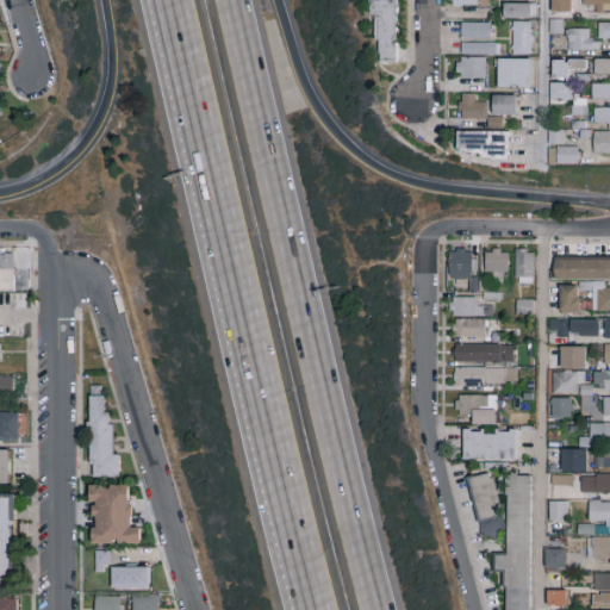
[(394,0),(371,0),(373,55),(379,54),(379,62),(397,62),(394,0)]
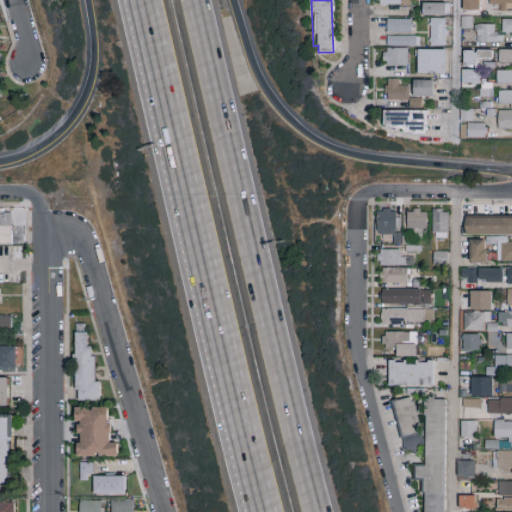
[(462,0),(462,9),(480,10),(480,0),(462,0)]
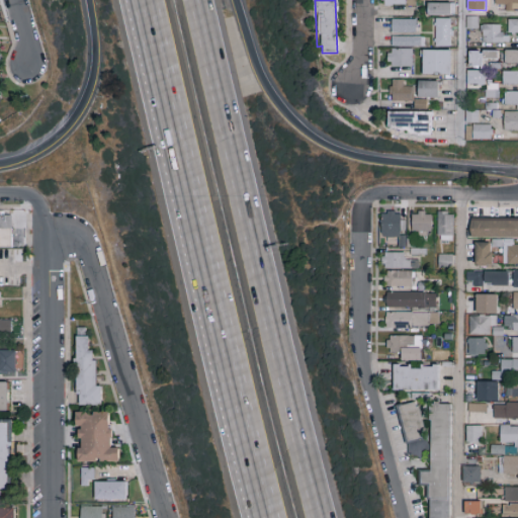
[(517,0),(494,0),(495,4),(505,4),(505,11),(516,11),(517,11),(517,0)]
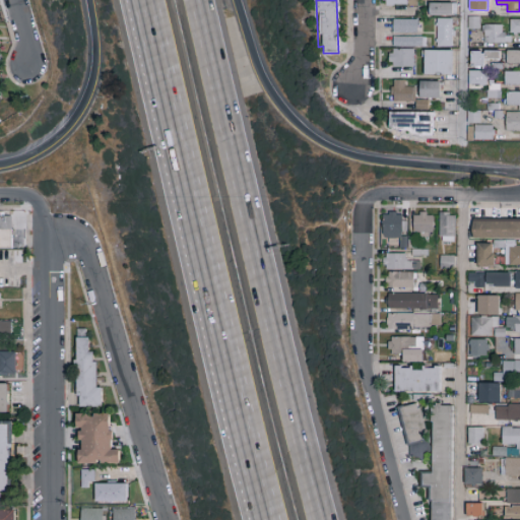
[(429,15),(455,15),(455,2),(429,3),(429,15)]
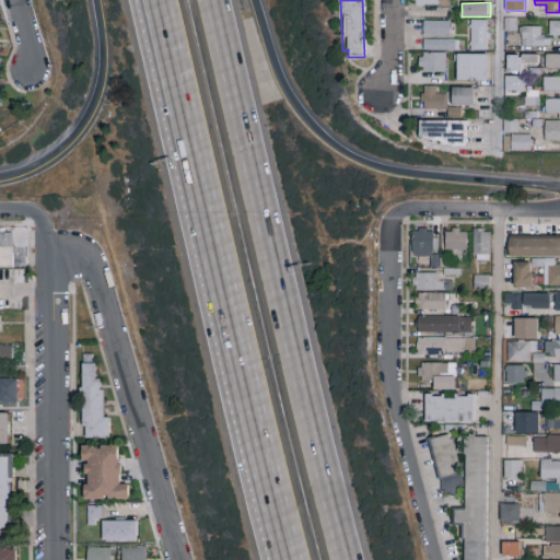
[(487,20),(470,19),(469,49),(487,49),(487,20)]
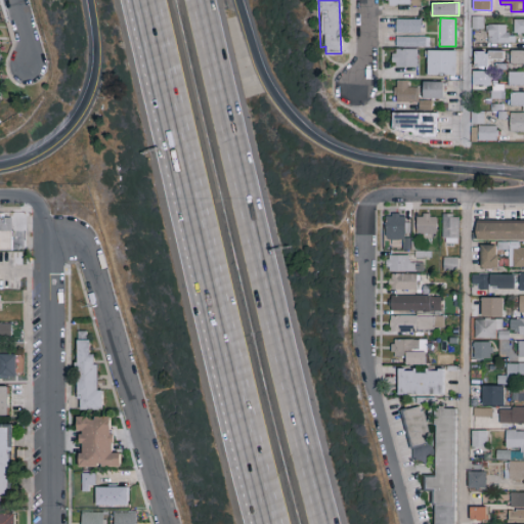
[(421,19),(396,18),(396,33),(421,34),(421,19)]
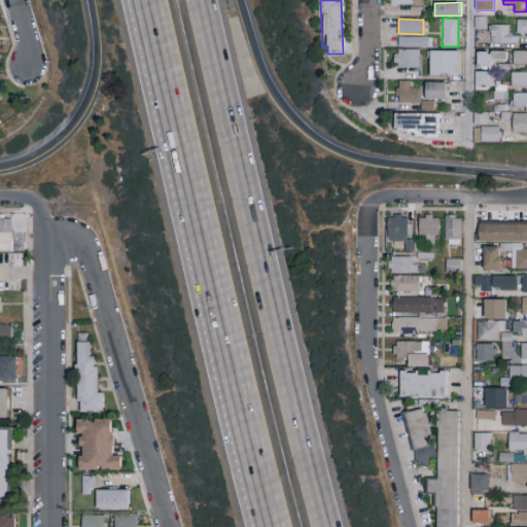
[(517,33),(526,33),(526,19),(517,19),(517,33)]
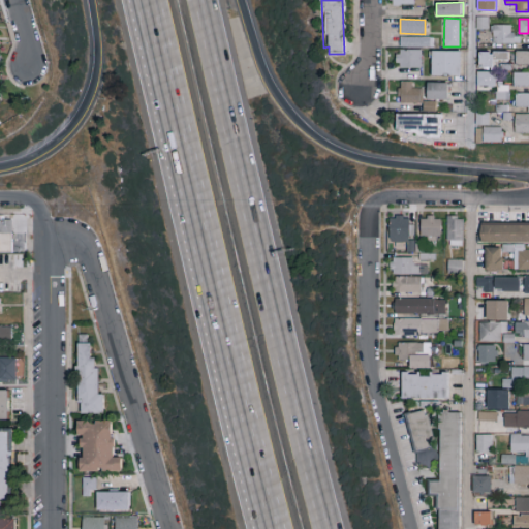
[(492,43),(512,43),(512,25),(493,25),(492,43)]
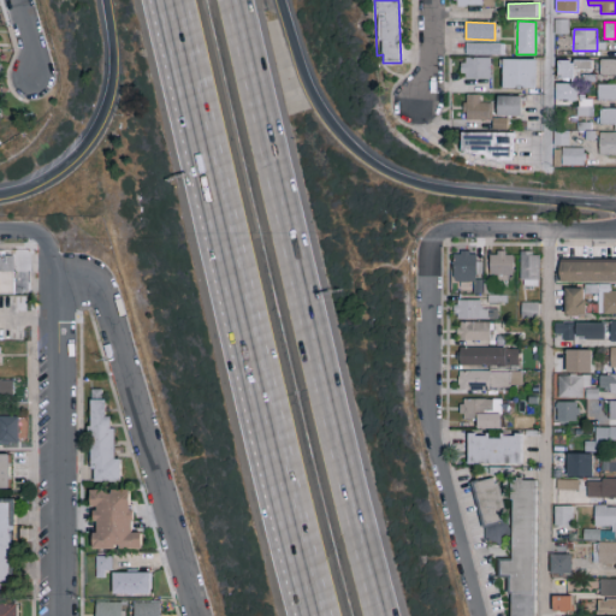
[(466,54),(501,54),(501,42),(466,42),(466,54)]
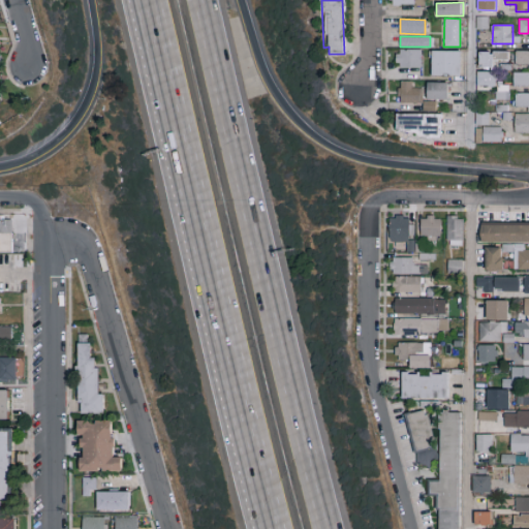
[(422,50),(398,49),(397,67),(421,67),(422,50)]
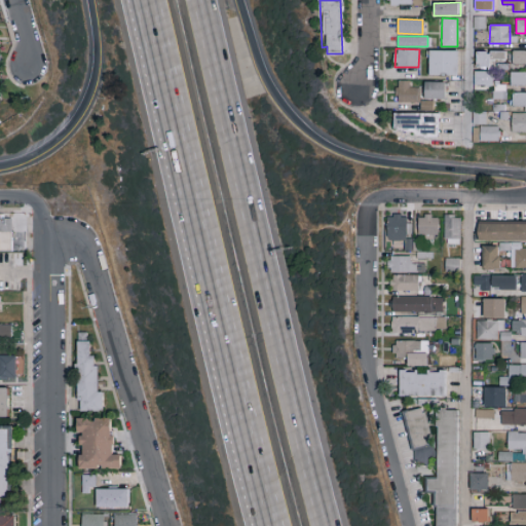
[(525,64),(525,49),(513,49),(513,64),(525,64)]
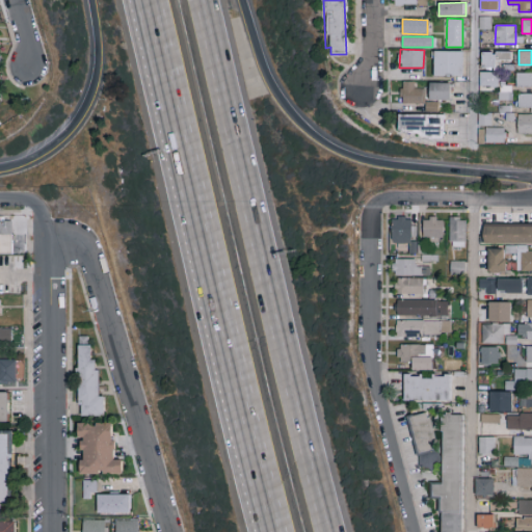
[(433,76),(463,75),(463,51),(433,51),(433,76)]
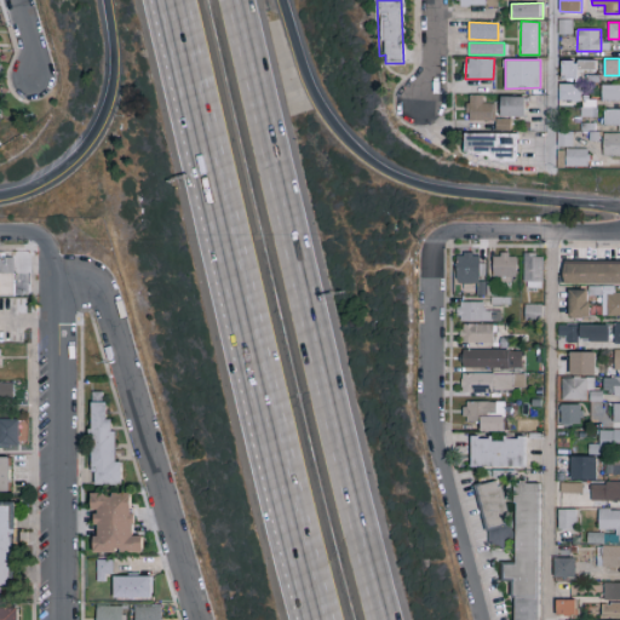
[(596,61),(561,61),(562,79),(580,79),(579,70),(596,70),(596,61)]
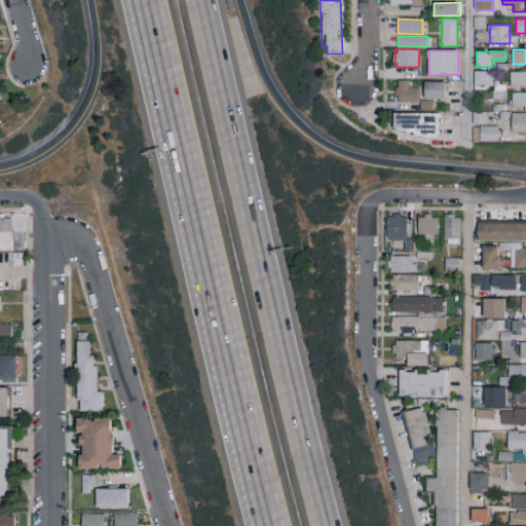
[(492,71),(474,71),(475,89),(493,88),(493,100),(505,99),(505,82),(493,83),(492,71)]
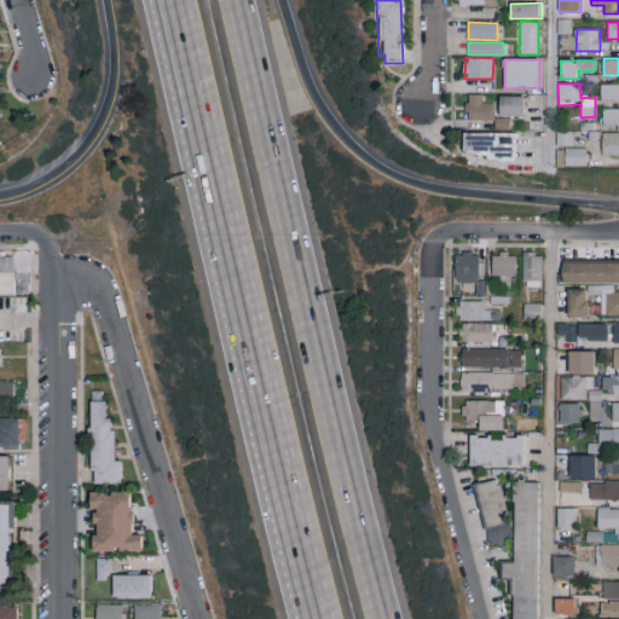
[(618,100),(618,84),(601,84),(600,100),(618,100)]
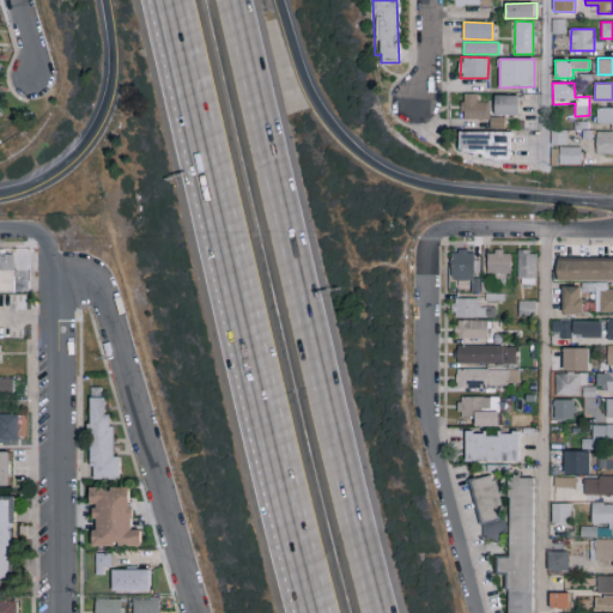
[(489,102),(477,102),(477,93),(450,92),(449,119),(489,119),(489,102)]
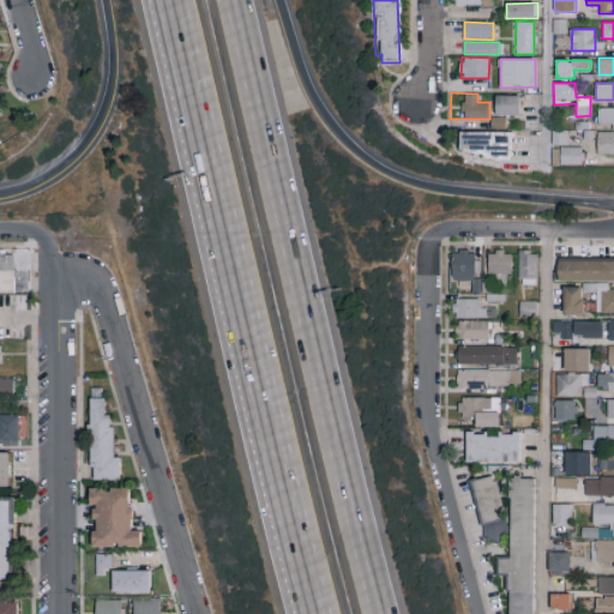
[(519,96),(495,96),(495,116),(519,116),(519,96)]
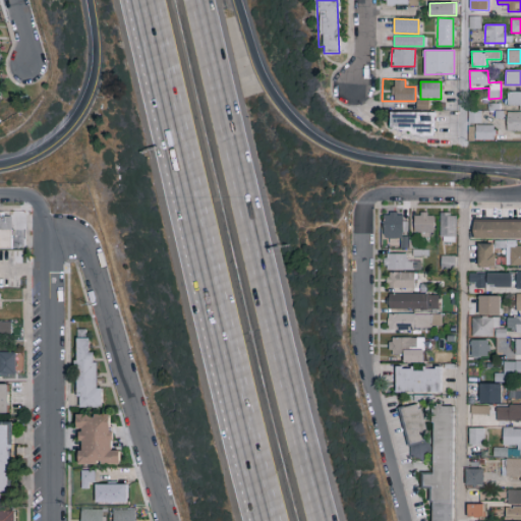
[(428,100),(416,99),(416,109),(428,110),(428,100)]
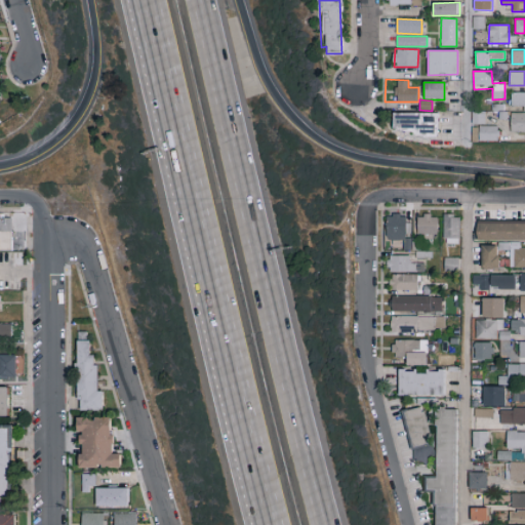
[(437,113),(393,113),(393,129),(419,129),(419,136),(437,136),(437,113)]
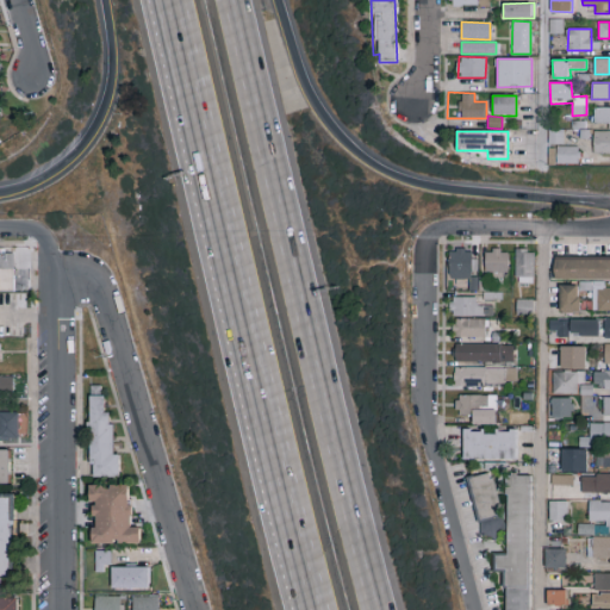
[(609,153),(609,131),(592,132),(593,154),(609,153)]
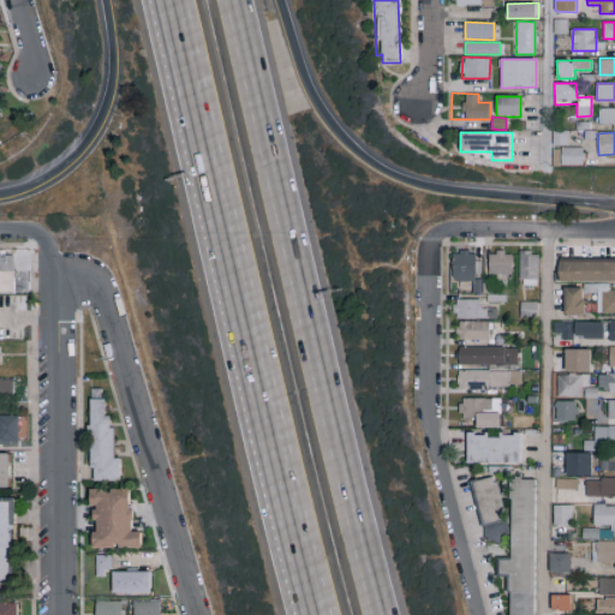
[(583,148),(561,147),(561,165),(583,166),(583,148)]
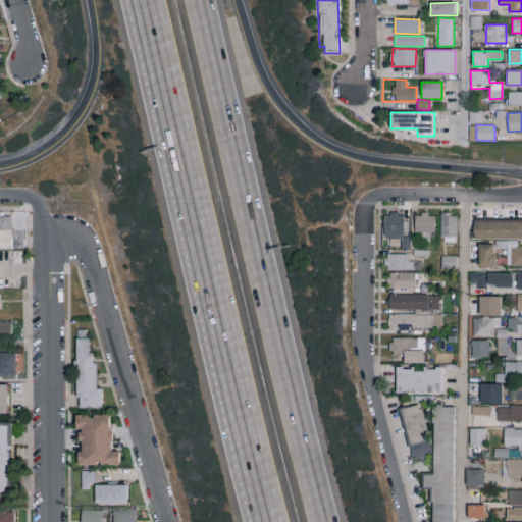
[(404,213),(384,214),(384,239),(404,239),(404,213)]
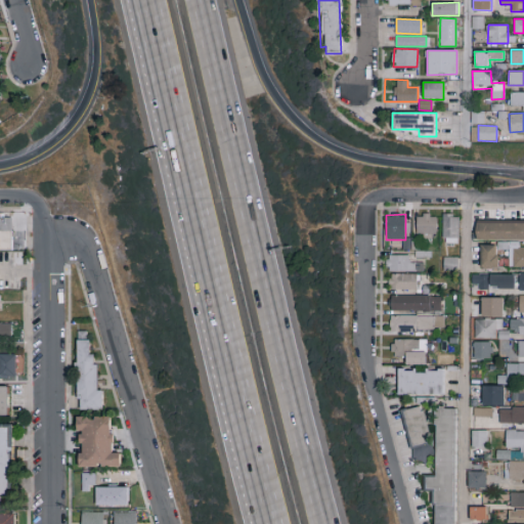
[(459,215),(443,214),(442,243),(459,244),(459,215)]
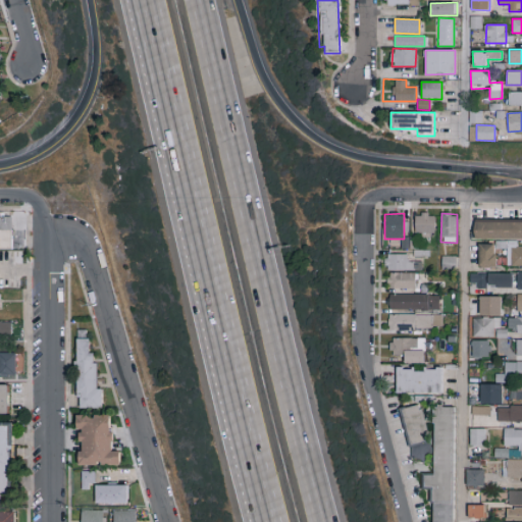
[(434,214),(414,214),(415,232),(434,232),(434,214)]
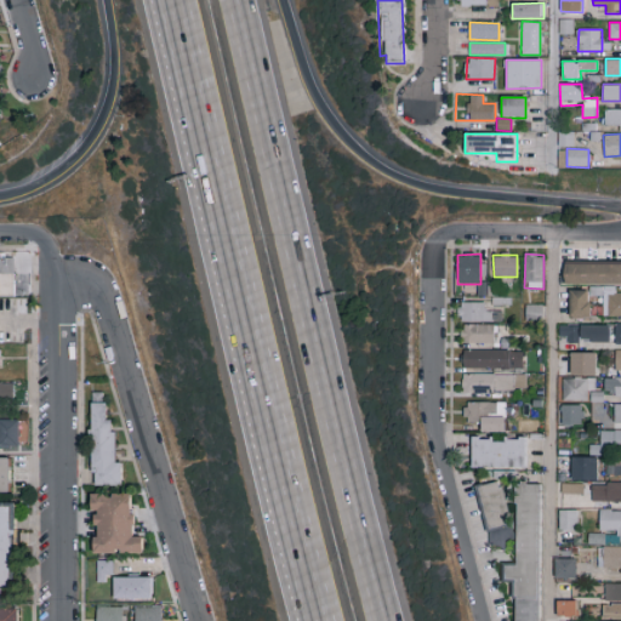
[(13,258),(0,257),(0,295),(15,295),(13,258)]
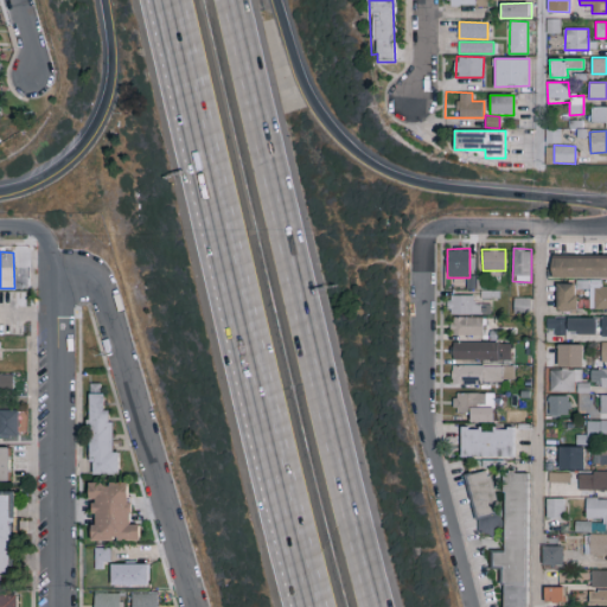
[(606,255),(551,256),(553,279),(606,278),(606,255)]
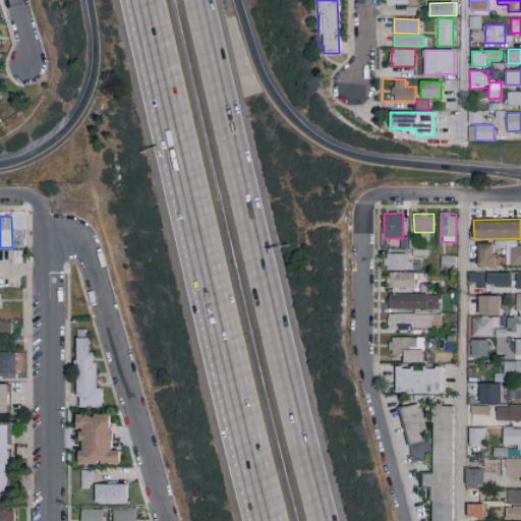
[(400,248),(408,248),(407,237),(400,237),(400,248)]
